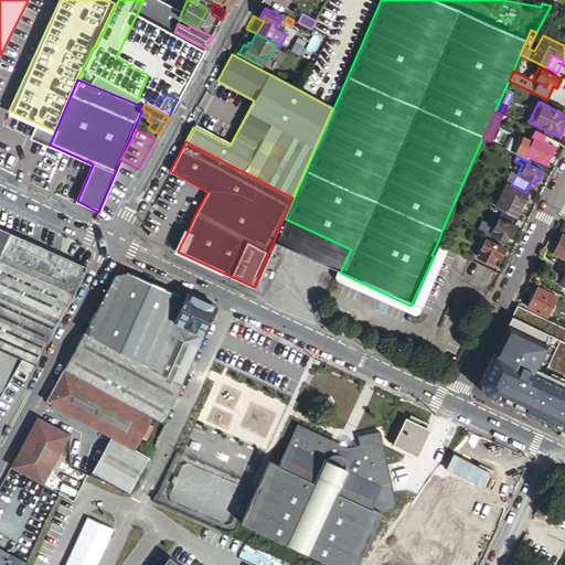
[(118,166),(98,212),(109,217),(115,208),(119,210),(127,194),(137,176),(118,166)]
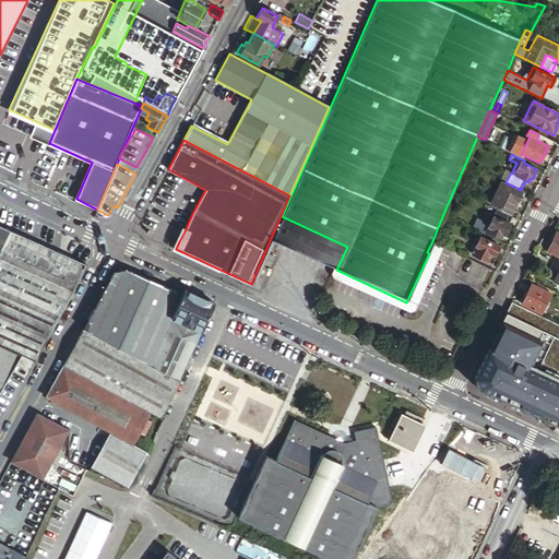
[(500,181),(499,182),(500,182),(497,190),(490,204),(511,215),(521,192),(500,181)]
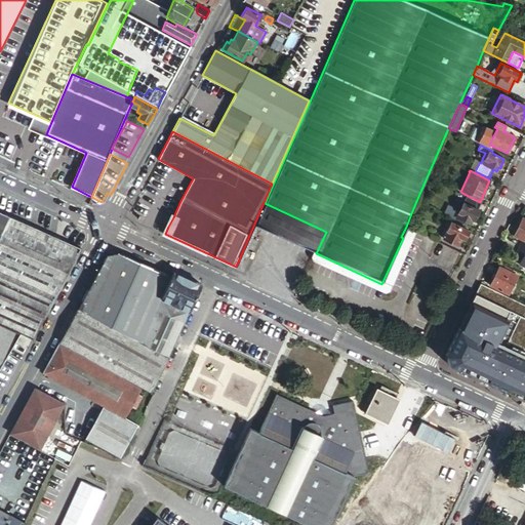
[(107,193),(102,202),(106,204),(109,198),(111,195),(107,193)]
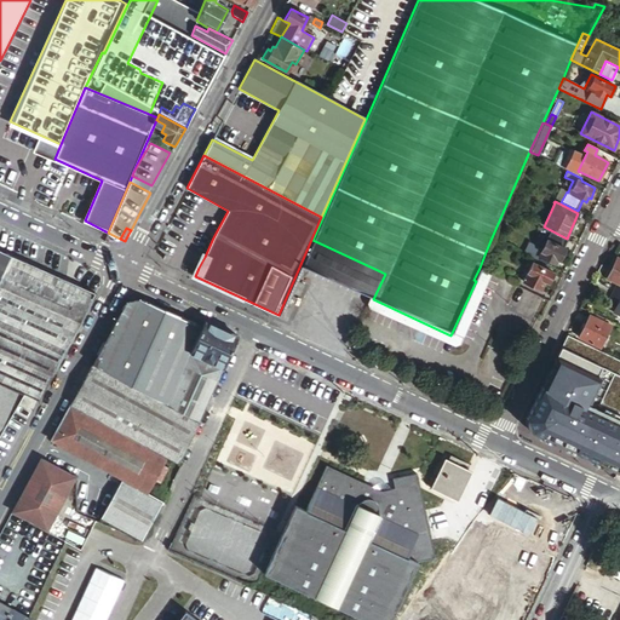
[(567,241),(550,233),(541,248),(534,246),(529,256),(534,258),(537,260),(539,257),(556,265),(558,260),(560,262),(566,248),(563,248),(567,241)]
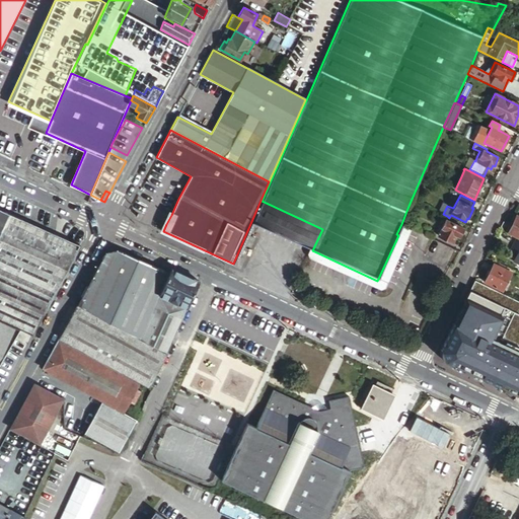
[(416,201),(412,199),(406,211),(410,213),(416,201)]
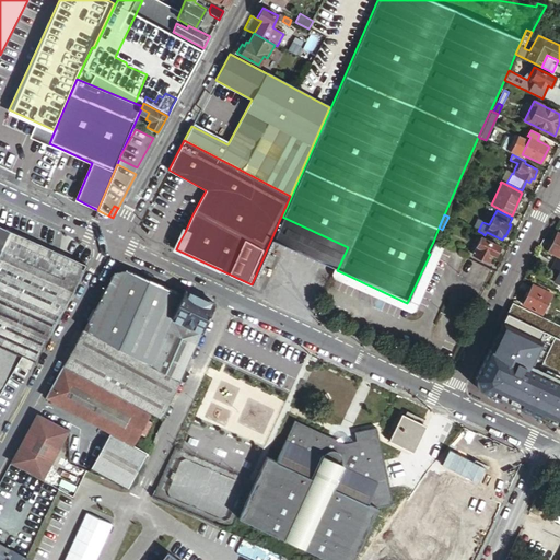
[(278,243),(334,269),(337,270),(348,247),(282,217),(272,241),(278,243)]
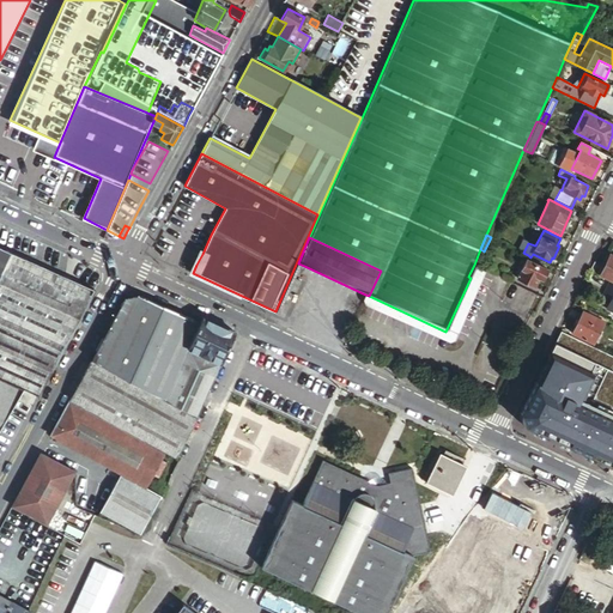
[(0,378),(23,389),(37,395),(93,290),(0,247),(0,378)]
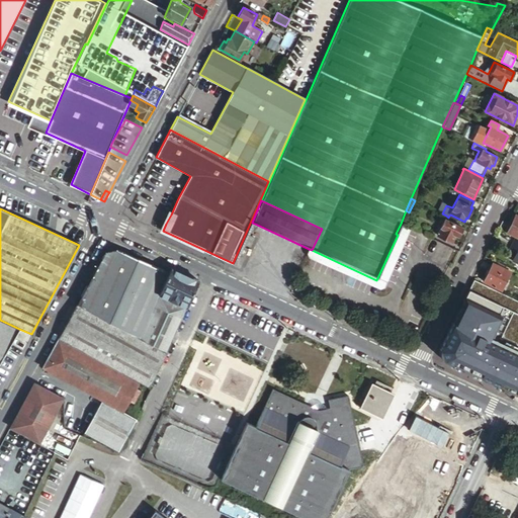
[(463,225),(448,218),(446,216),(444,220),(461,228),(463,225)]
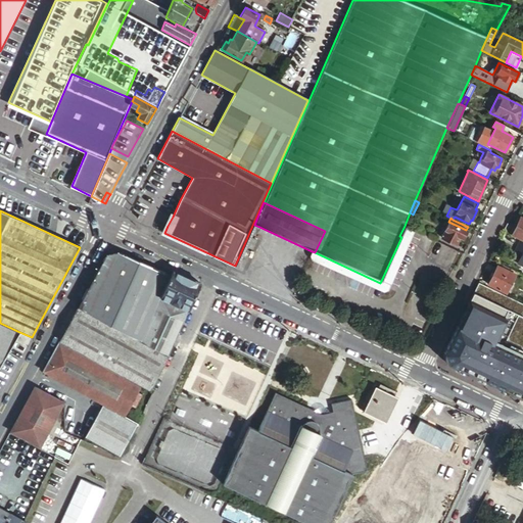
[(520,239),(522,240),(522,219),(520,218),(513,236),(520,239)]
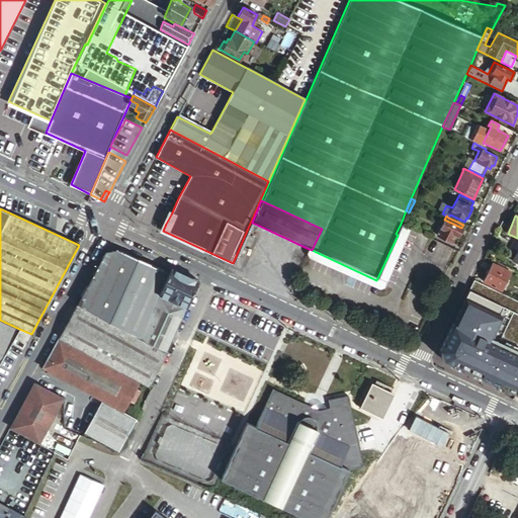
[(461,228),(444,220),(438,233),(437,233),(436,235),(437,235),(437,236),(452,243),(455,236),(458,237),(462,228),(461,228)]
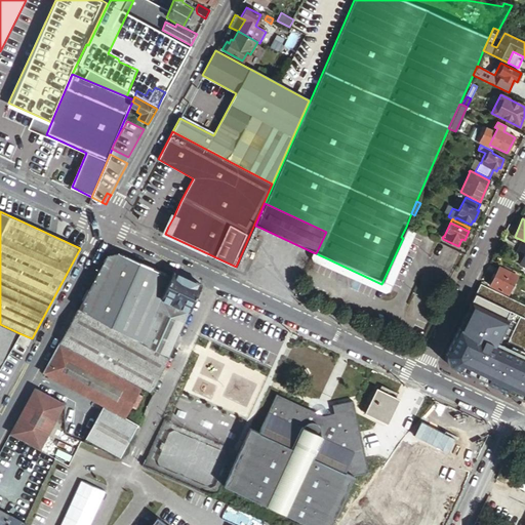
[(381,284),(316,253),(313,252),(309,260),(386,297),(415,234),(407,230),(403,238),(381,284)]
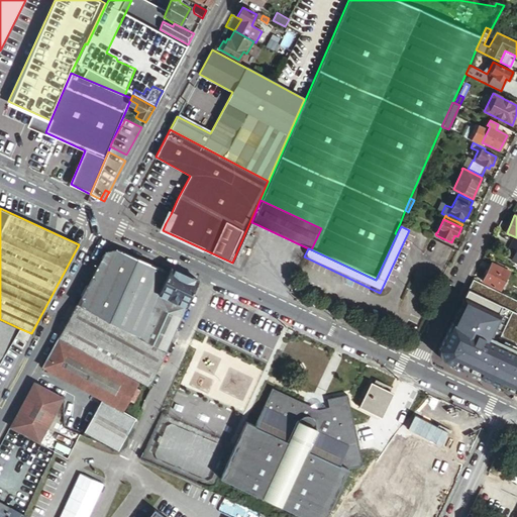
[(250,236),(245,234),(241,243),(246,244),(250,236)]
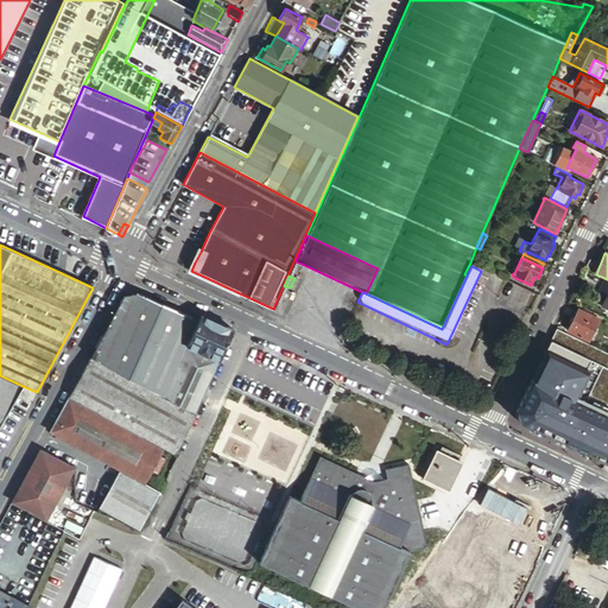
[(122,295),(89,356),(159,396),(185,349),(198,321),(137,293),(133,293),(126,293),(122,295)]
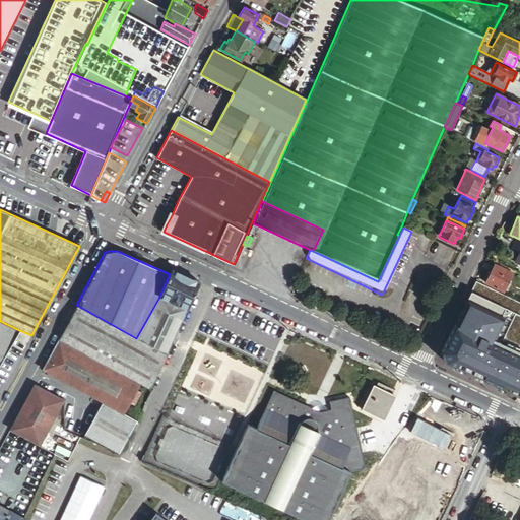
[(503,291),(512,273),(499,266),(495,264),(484,283),(503,291)]
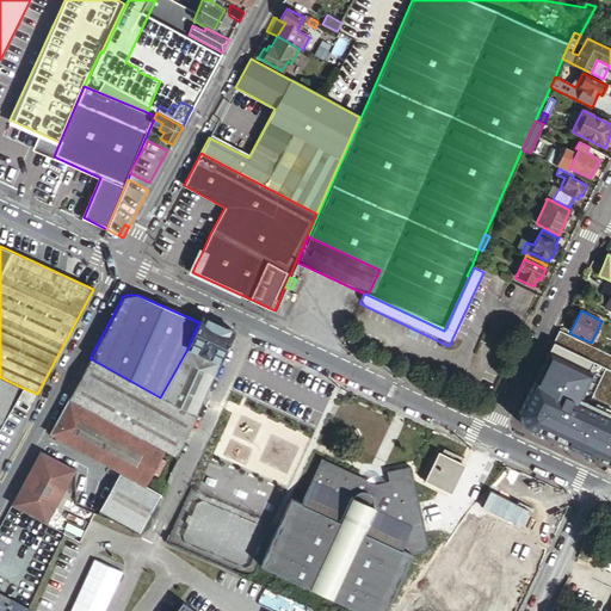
[(602,321),(603,318),(587,310),(586,313),(602,321)]
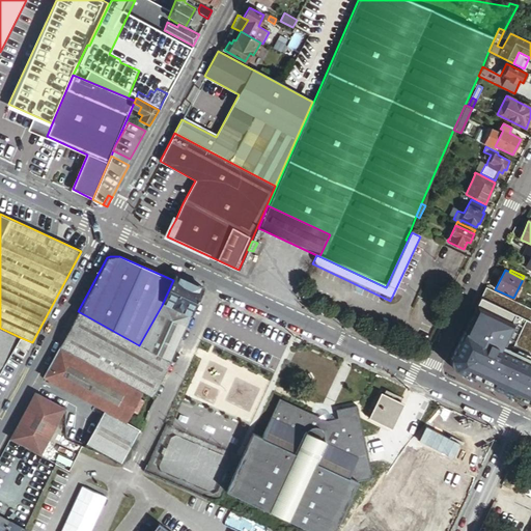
[(170,362),(203,288),(175,276),(162,305),(139,345),(170,362)]
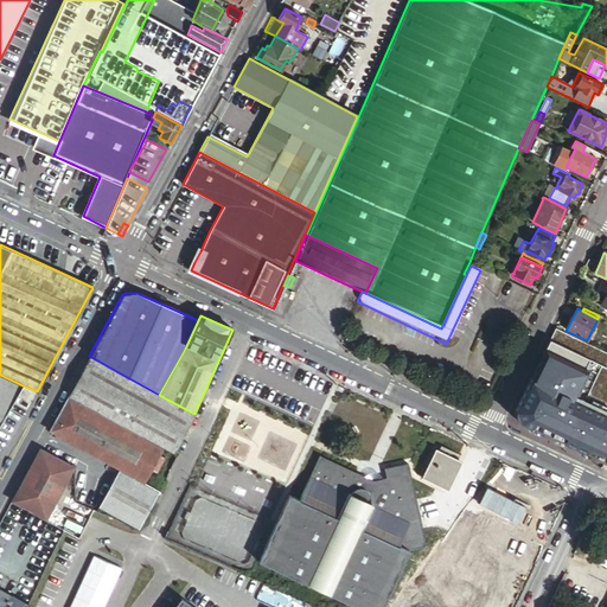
[(516,415),(601,454),(606,443),(606,409),(573,393),(587,366),(543,344),(510,402),(512,410),(516,415)]
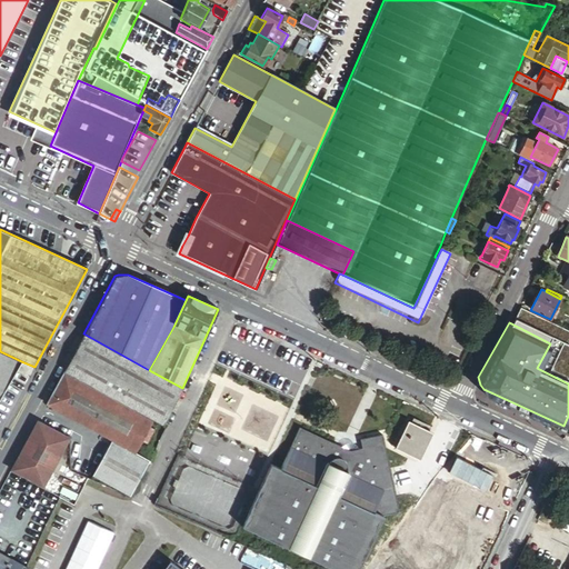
[(568,340),(568,331),(550,323),(547,330),(568,341),(568,340)]
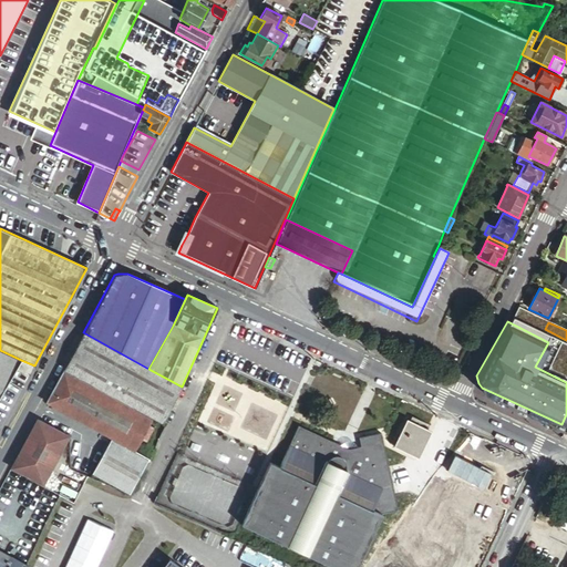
[(148,369),(83,332),(76,343),(66,362),(63,369),(163,423),(183,387),(182,387),(148,369)]
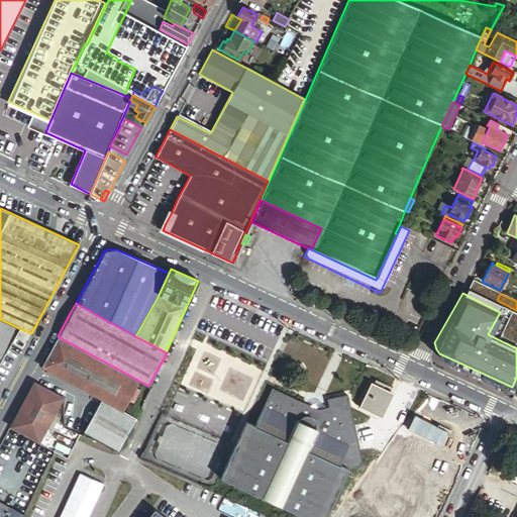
[(0,392),(1,391),(0,390),(0,360),(19,328),(0,319),(0,392)]
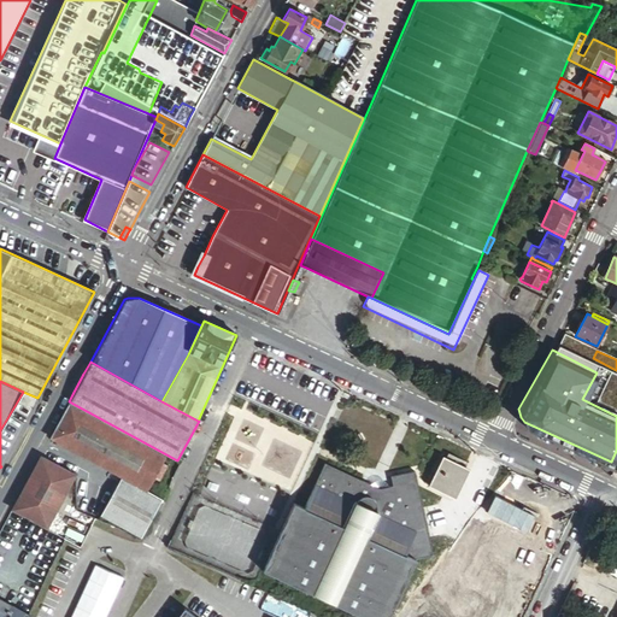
[(50,438),(121,477),(100,515),(139,538),(160,499),(145,491),(164,456),(68,404),(58,422),(50,438)]
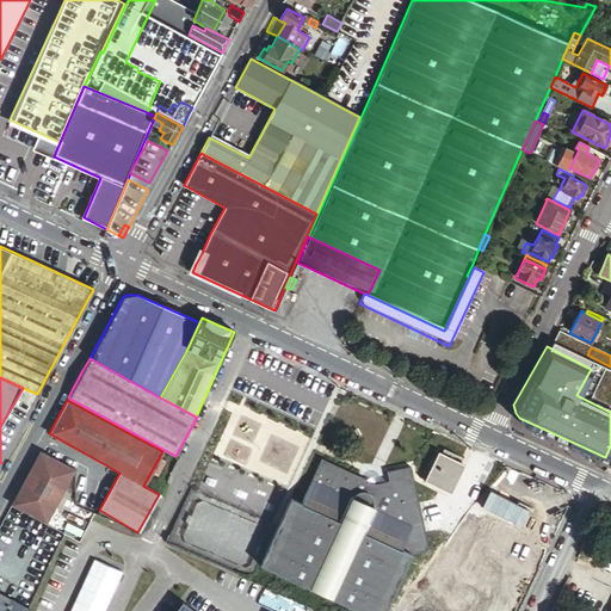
[(45,522),(74,470),(39,451),(25,477),(10,505),(12,505),(12,504),(45,522)]
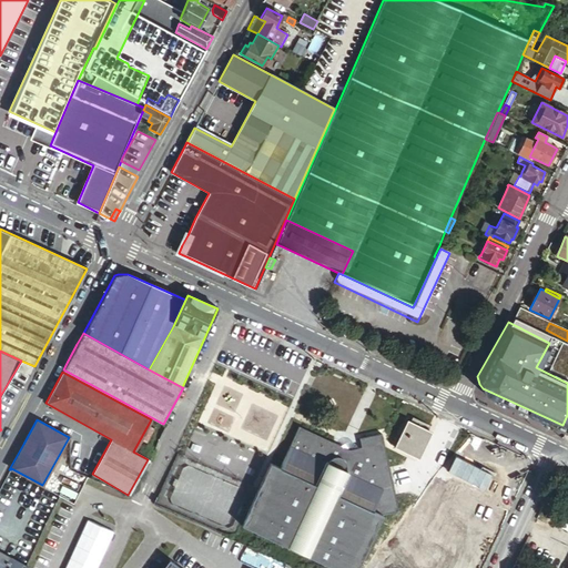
[(425,429),(407,421),(394,447),(413,456),(425,429)]
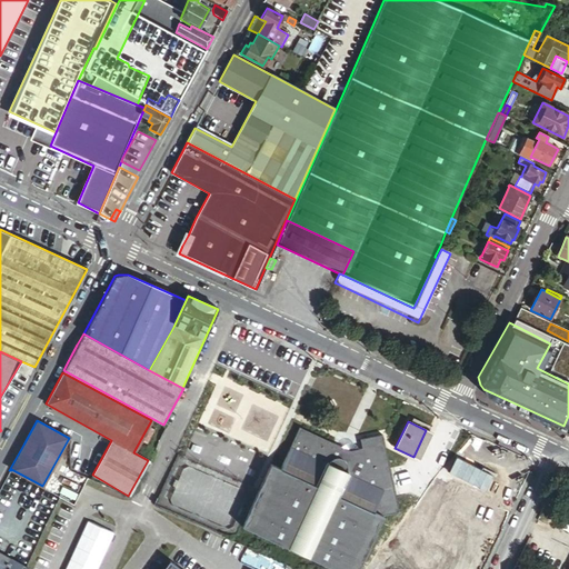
[(272,463),(242,526),(335,568),(359,568),(385,516),(399,512),(382,435),(359,439),(361,448),(357,449),(349,451),(341,448),(300,428),(281,468),(272,463)]
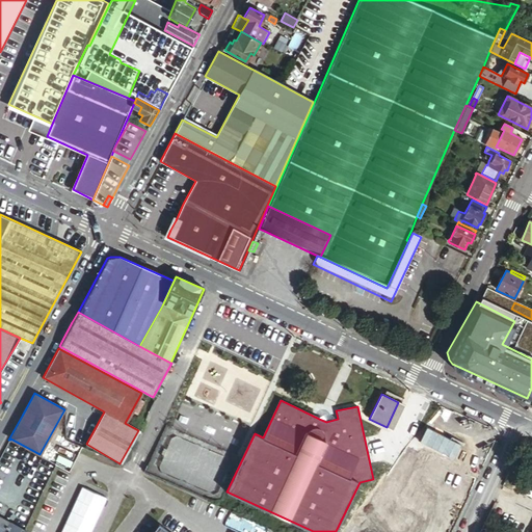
[(402,466),(375,531),(451,531),(474,475),(405,448),(399,463),(402,466)]
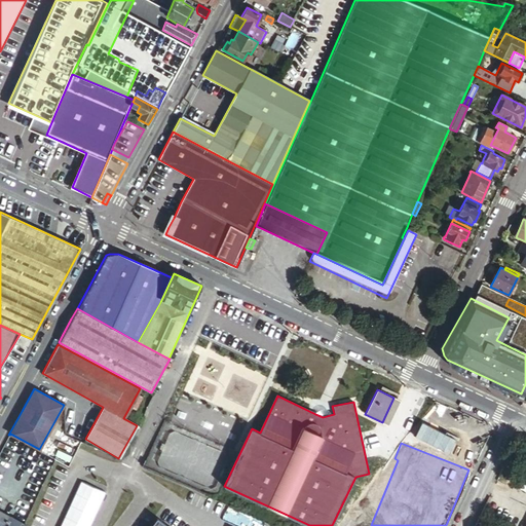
[(0,525),(27,525),(24,524),(0,512),(0,525)]
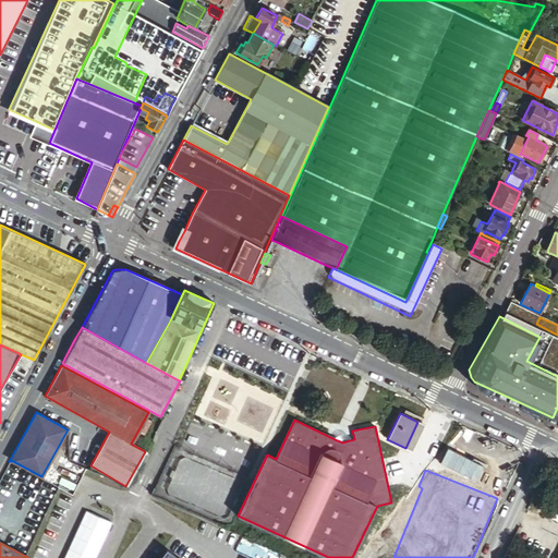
[(525,557),(528,555),(512,547),(506,557),(525,557)]
